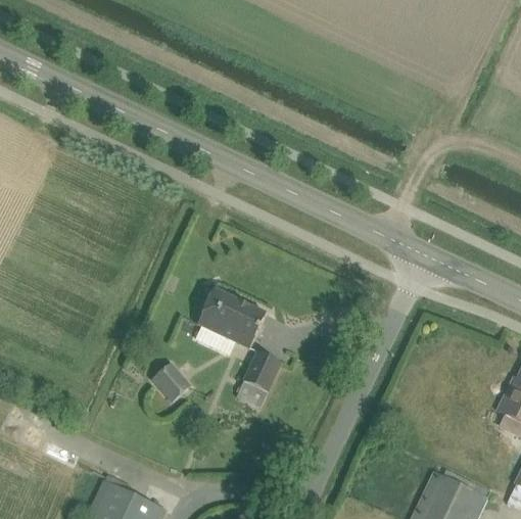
[(196,323),(230,338),(248,347),(265,312),(212,288),(204,307),(196,323)]
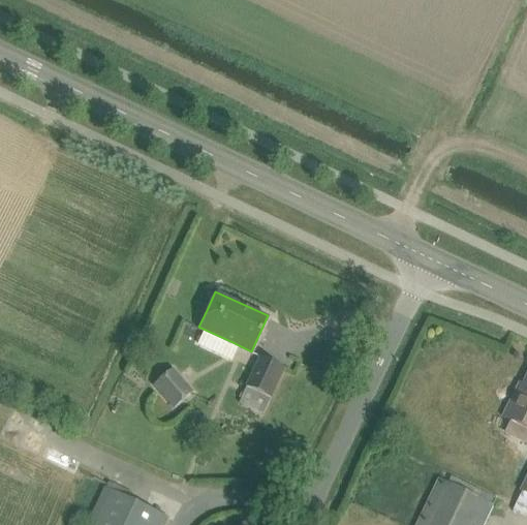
[(269,395),(283,365),(258,353),(250,372),(245,383),(237,400),(261,411),(269,395)]
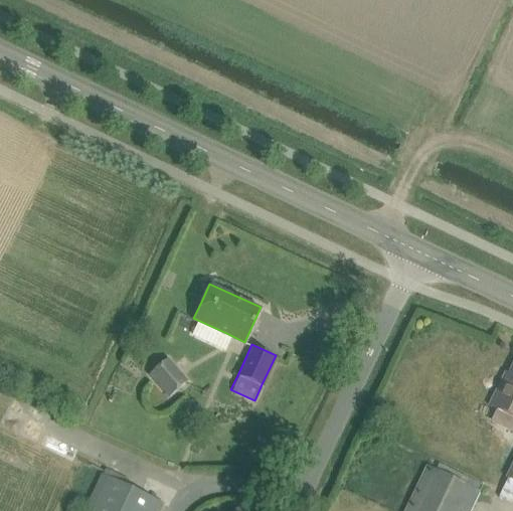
[(168,393),(185,379),(166,357),(149,371),(168,393)]
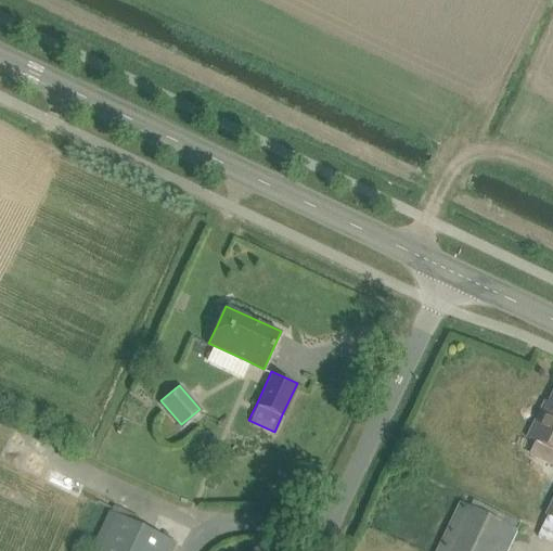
[(526,435),(545,445),(552,448),(552,389),(549,400),(544,398),(526,435)]
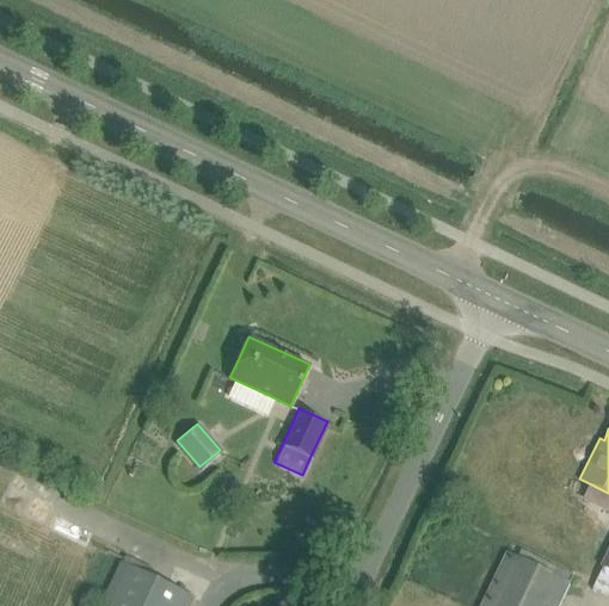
[(0,605),(47,605),(75,533),(0,505),(0,605)]
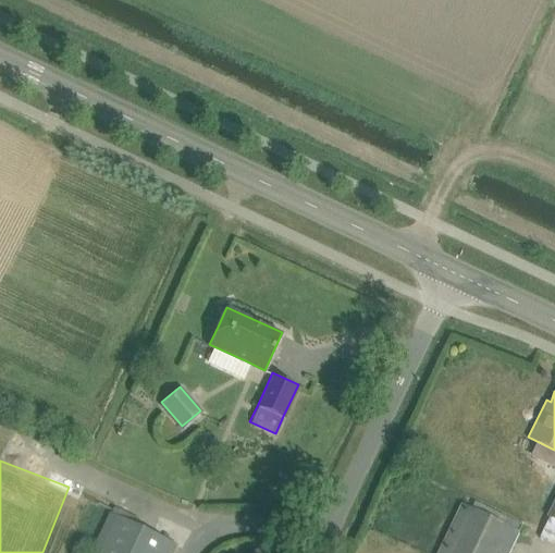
[(481,512),(469,506),(461,502),(436,552),(505,552),(517,529),(481,512)]
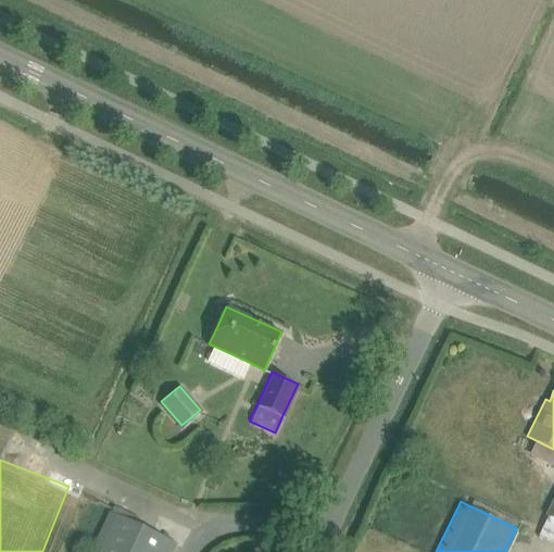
[(108,510),(87,551),(170,551),(175,541),(108,510)]
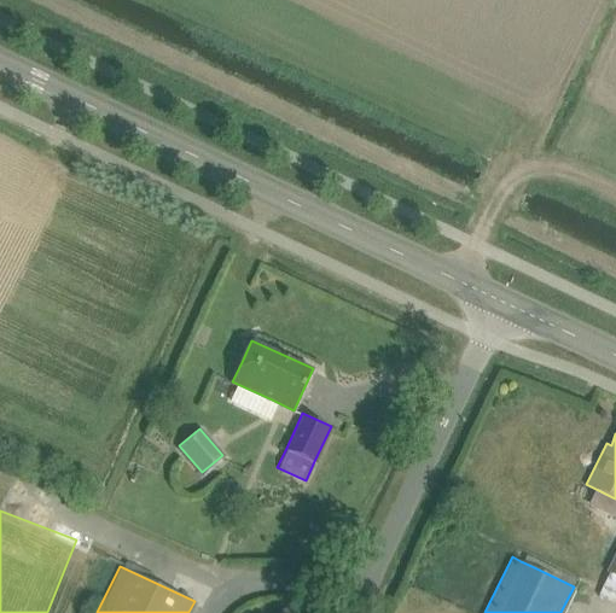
All buildings are outlined.
